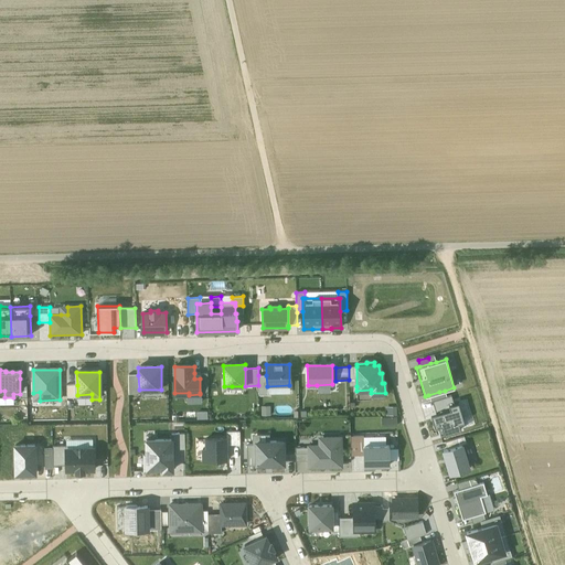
[(208,373),(194,373),(194,379),(200,379),(200,393),(208,392),(208,373)]
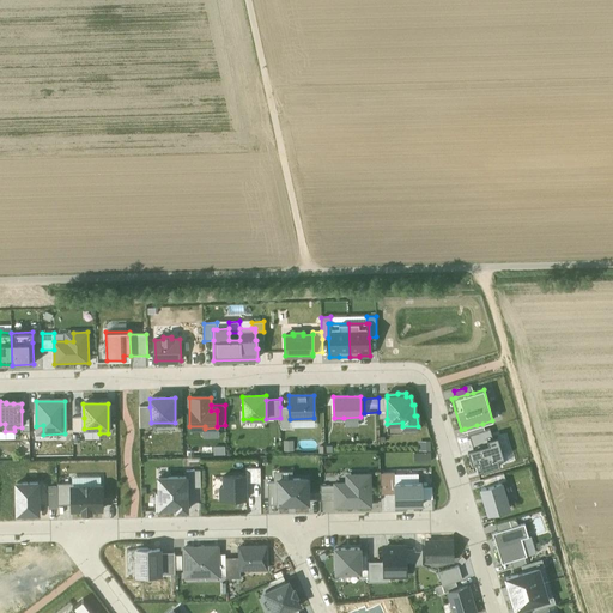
[(151,429),(151,423),(150,407),(139,407),(140,429),(151,429)]
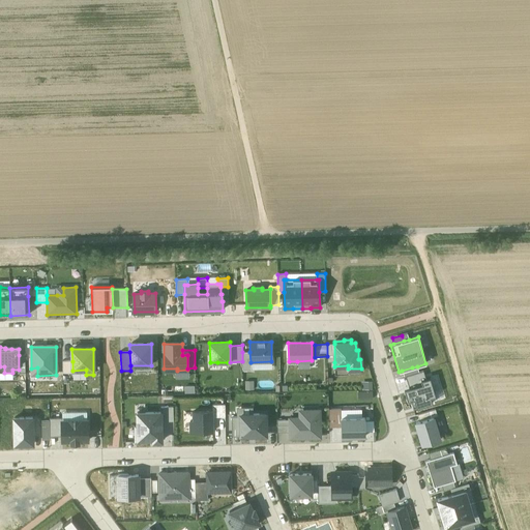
[(251,362),(249,352),(242,352),(242,361),(242,371),(252,371),(252,370),(251,362)]
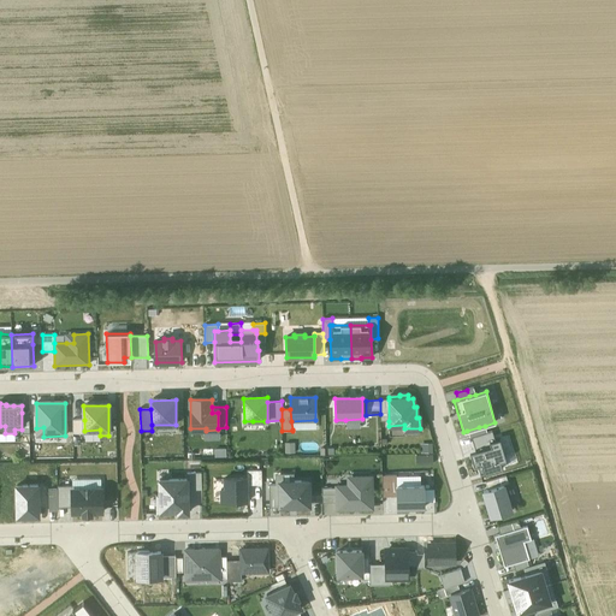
[(84,420),(72,420),(72,434),(84,434),(84,431),(84,420)]
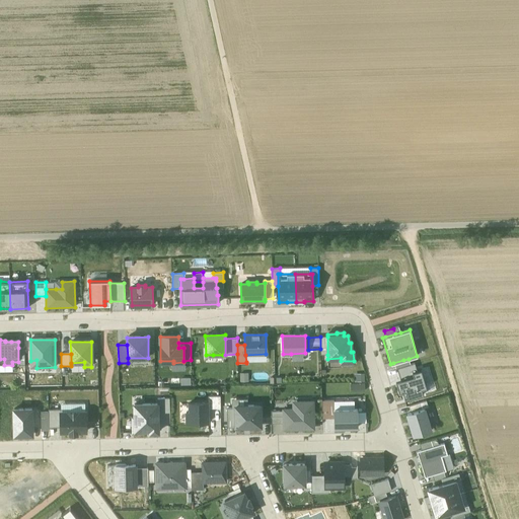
[(223,364),(223,355),(213,355),(213,364),(223,364)]
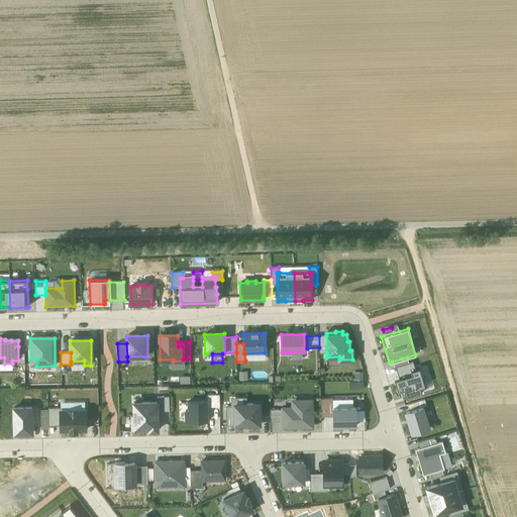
[(352,364),(352,359),(339,359),(339,356),(326,357),(326,367),(339,366),(339,364),(352,364)]
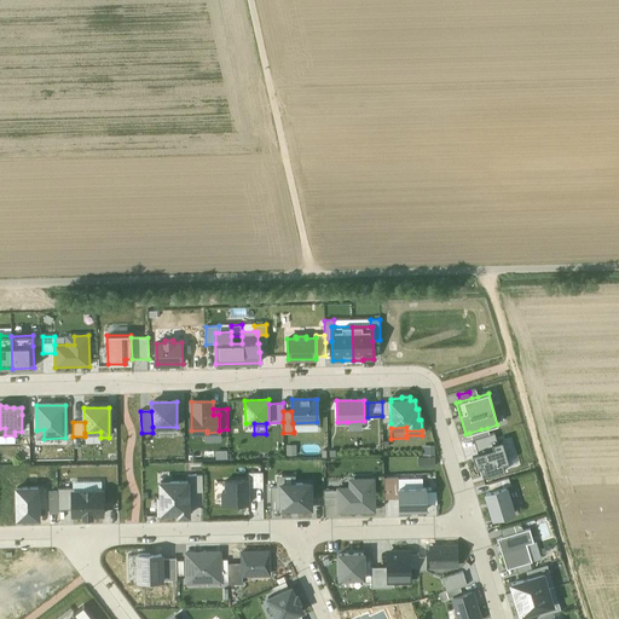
[(484,437),(481,429),(469,433),(472,440),(473,439),(484,437)]
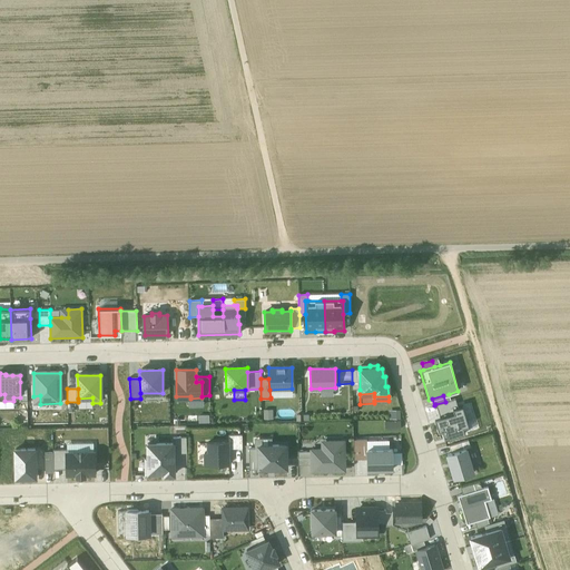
[(78,399),(78,402),(78,409),(92,408),(92,403),(92,397),(78,399)]
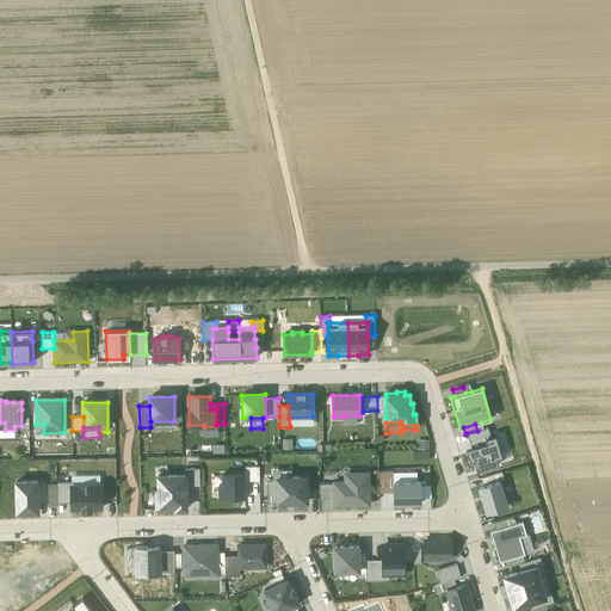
[(204,427),(204,437),(216,436),(216,426),(204,427)]
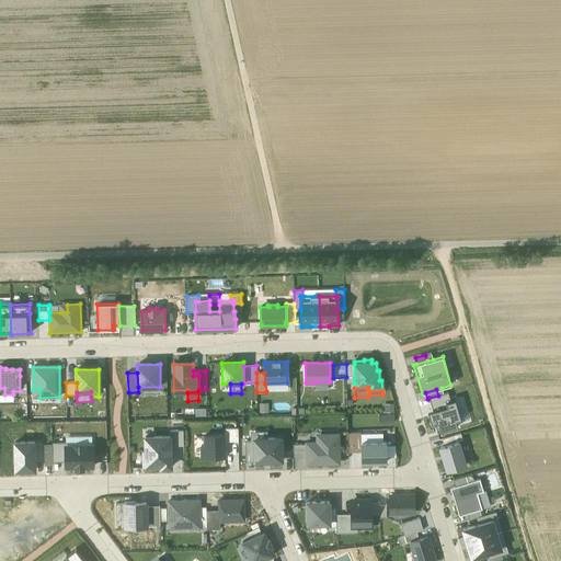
[(446,402),(450,401),(448,392),(443,393),(438,396),(428,398),(433,411),(447,407),(446,402)]
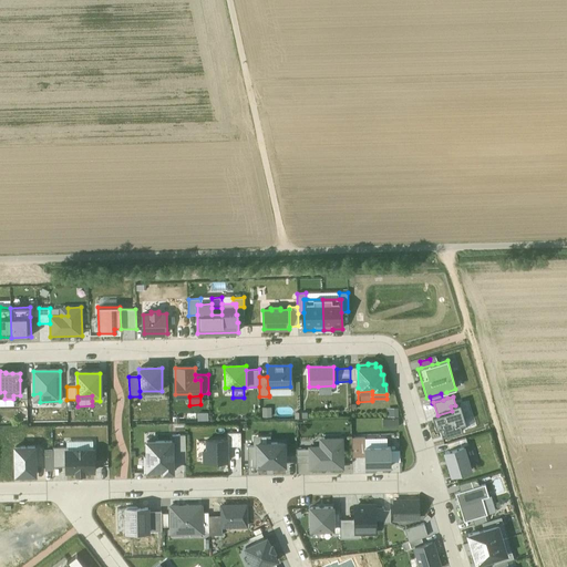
[(432,416),(436,430),(443,428),(445,436),(463,432),(461,425),(466,423),(460,404),(455,405),(451,406),(452,411),(437,415),(432,416)]
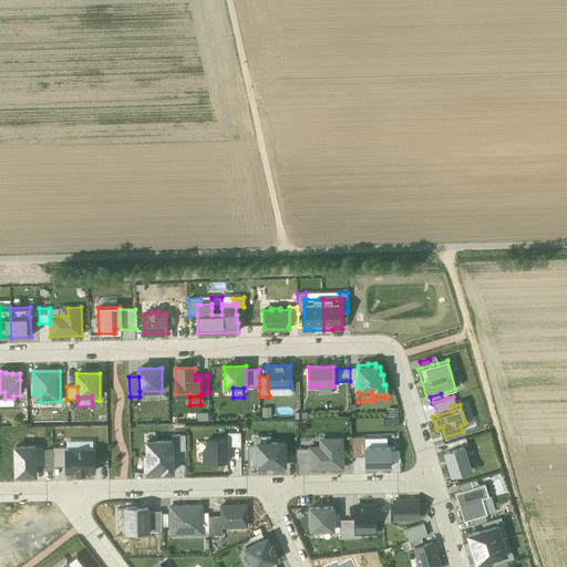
[(442,437),(445,436),(443,428),(436,430),(436,432),(440,431),(442,437)]
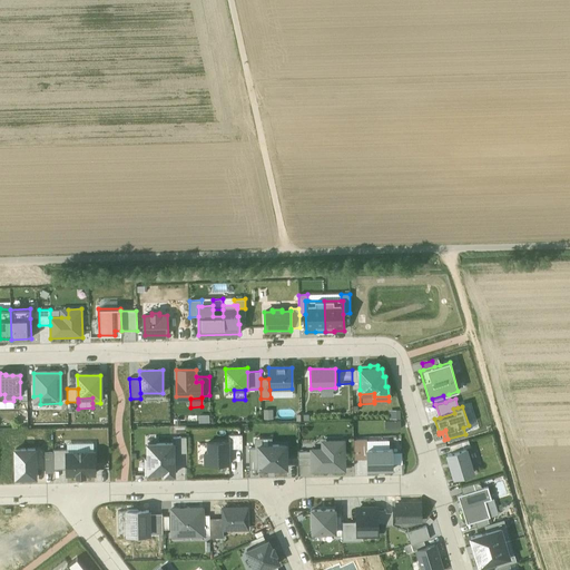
[(228,435),(228,442),(228,449),(242,449),(242,435),(228,435)]
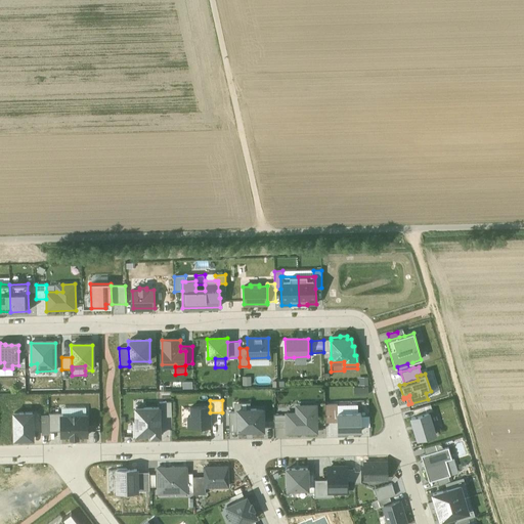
[(171,402),(159,402),(159,407),(160,417),(171,417),(171,402)]
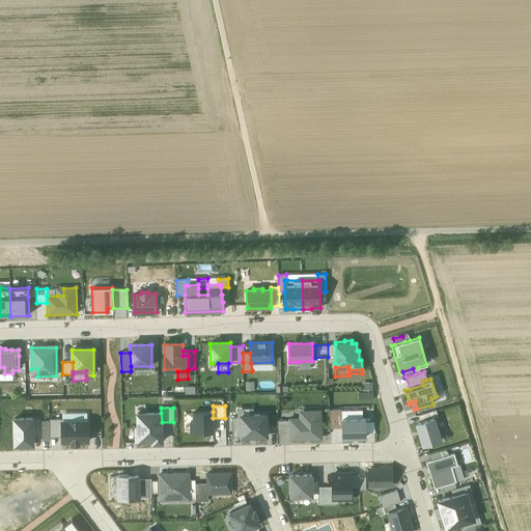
[(330,428),(342,428),(341,419),(341,411),(341,410),(330,410),(330,428)]
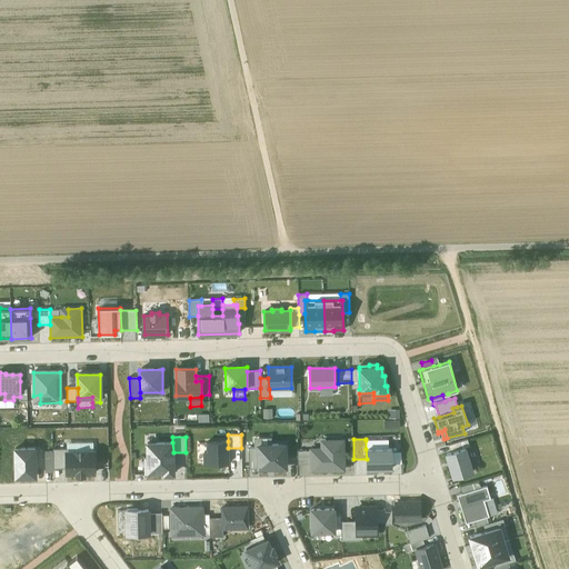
[(467,439),(448,446),(450,452),(470,447),(467,439)]
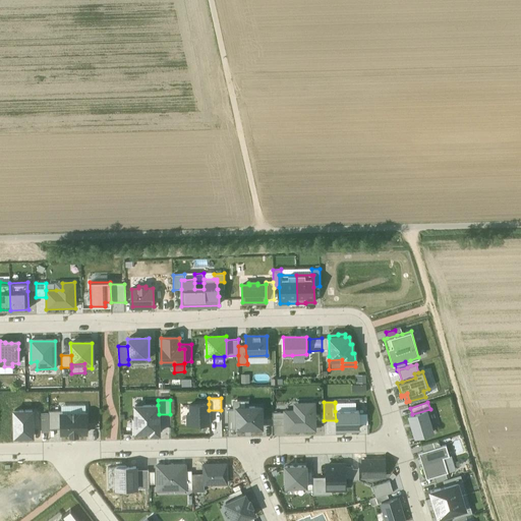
[(285,424),(285,430),(298,430),(298,428),(303,428),(303,430),(314,430),(314,403),(300,403),(300,410),(284,411),(284,412),(285,424)]
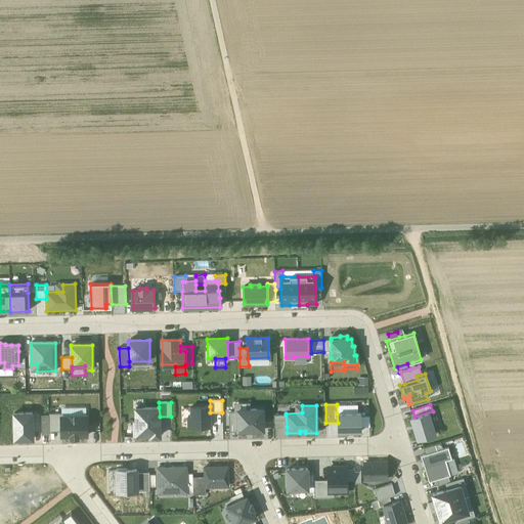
[(357,405),(337,405),(337,413),(357,412),(357,405)]
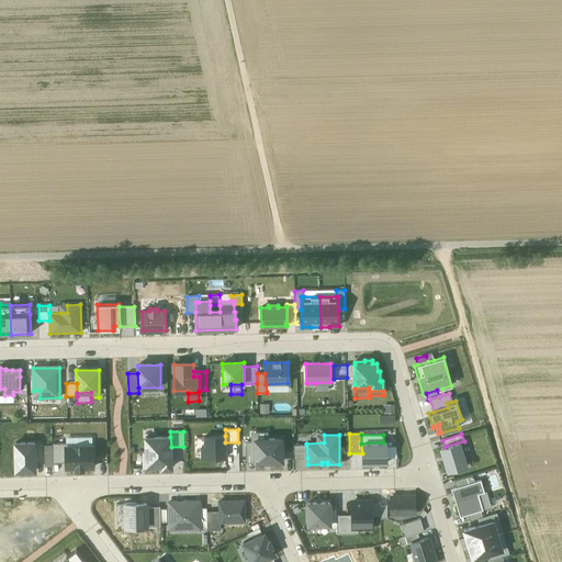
[(201,447),(202,459),(226,458),(225,442),(225,436),(204,436),(204,447),(201,447)]
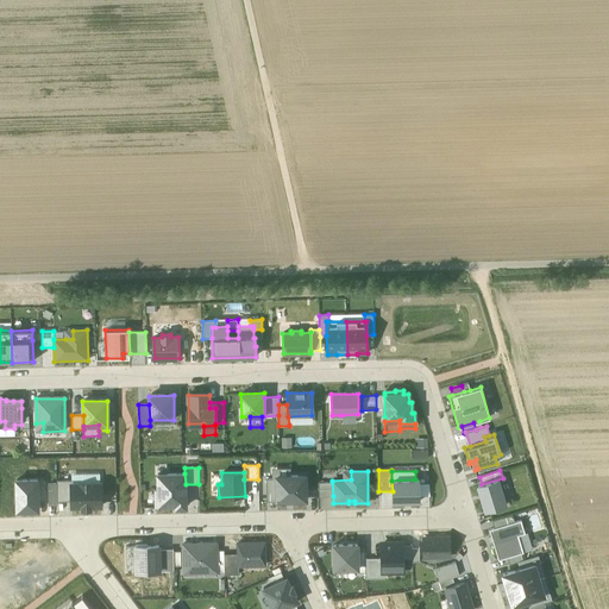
[(100,473),(71,473),(71,479),(71,483),(100,483),(100,473)]
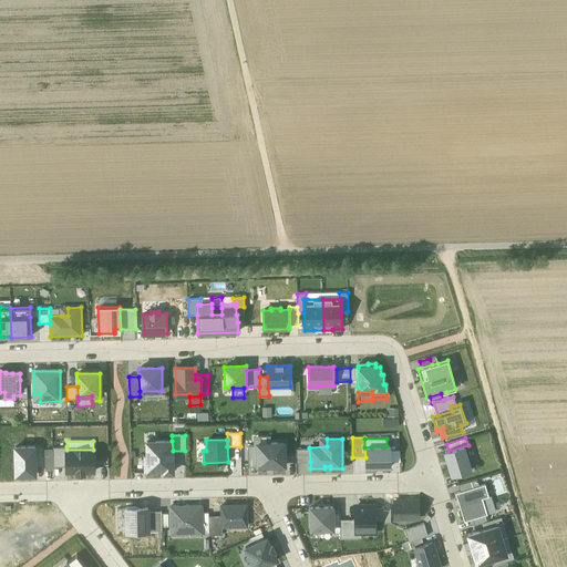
[(145,456),(145,473),(173,472),(173,451),(172,441),(146,442),(147,456),(145,456)]
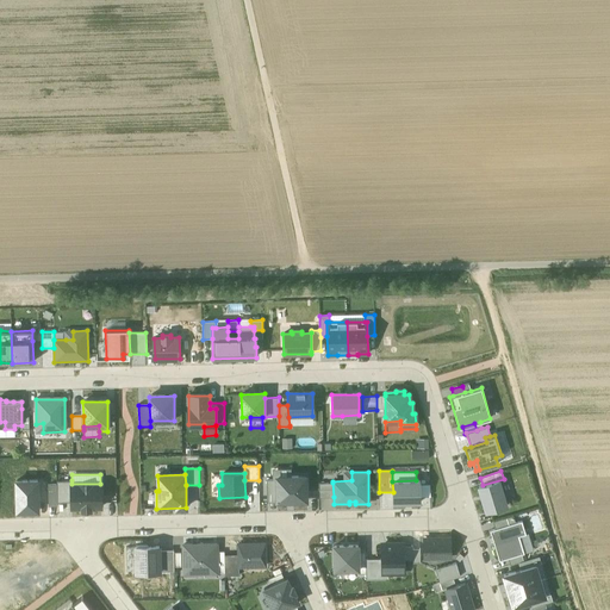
[(305,477),(277,477),(277,479),(278,498),(278,500),(286,500),(286,502),(298,502),(298,500),(306,500),(305,477)]
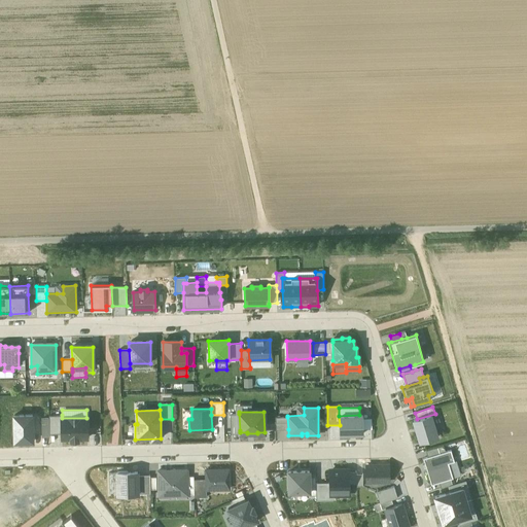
[(239,414),(230,415),(231,431),(240,430),(239,414)]
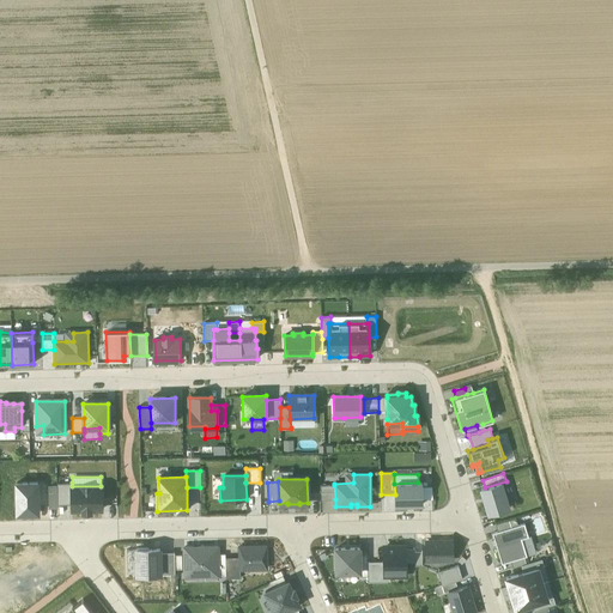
[(37,483),(16,484),(17,515),(38,514),(37,483)]
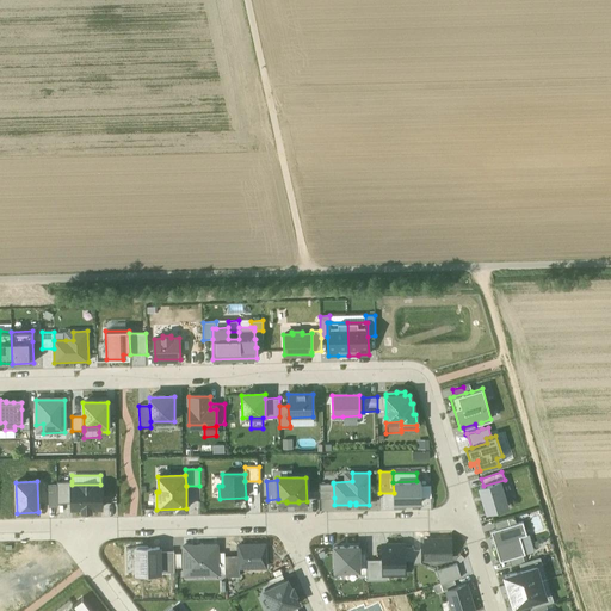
[(57,504),(72,503),(72,485),(72,481),(56,482),(56,486),(57,504)]
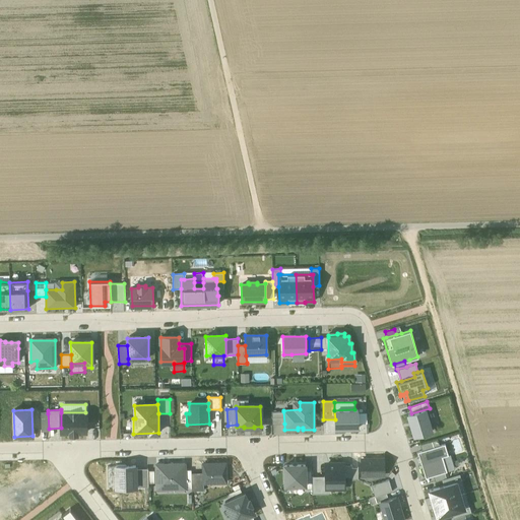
[(354,409),(334,410),(335,419),(335,429),(359,428),(358,425),(358,414),(358,409),(354,409)]
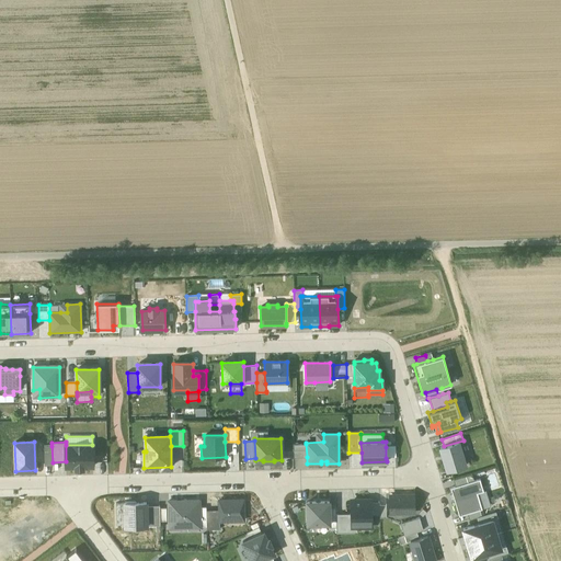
[(458,442),(441,447),(447,471),(466,466),(458,442)]
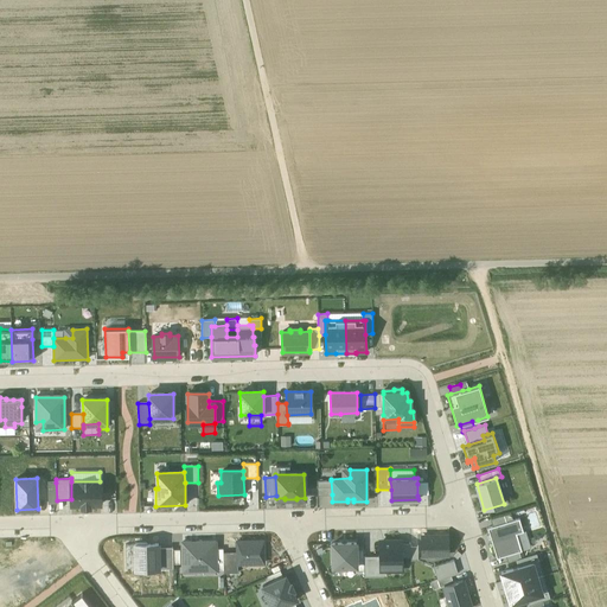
[(332,494),(331,480),(318,481),(318,494),(332,494)]
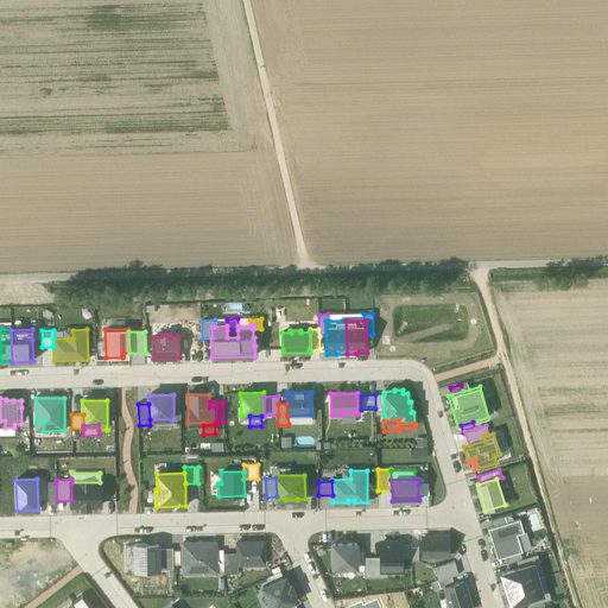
[(71,500),(71,506),(81,506),(90,506),(101,506),(100,482),(71,482),(71,500)]
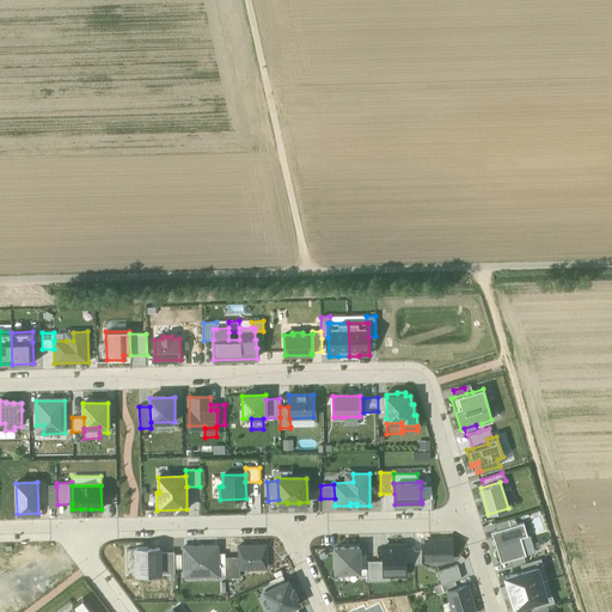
[(432,488),(421,488),(421,500),(432,500),(432,488)]
